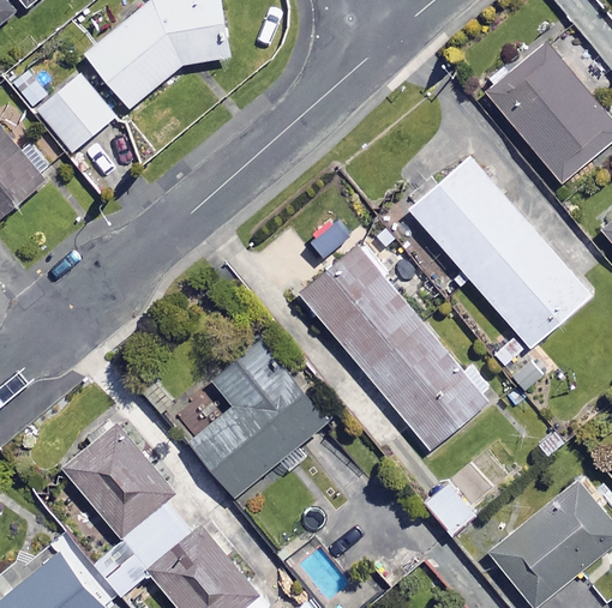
[(0,25),(15,14),(3,0),(0,0),(0,25)]
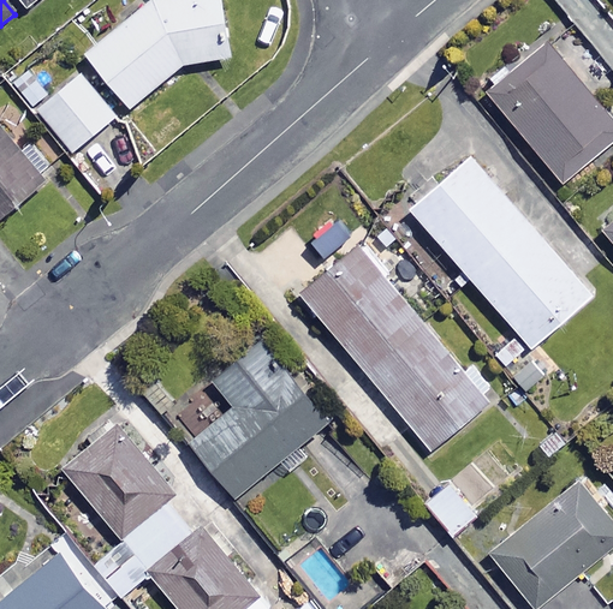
[(227,59),(216,0),(152,0),(81,54),(124,111),(183,66),(227,59)]
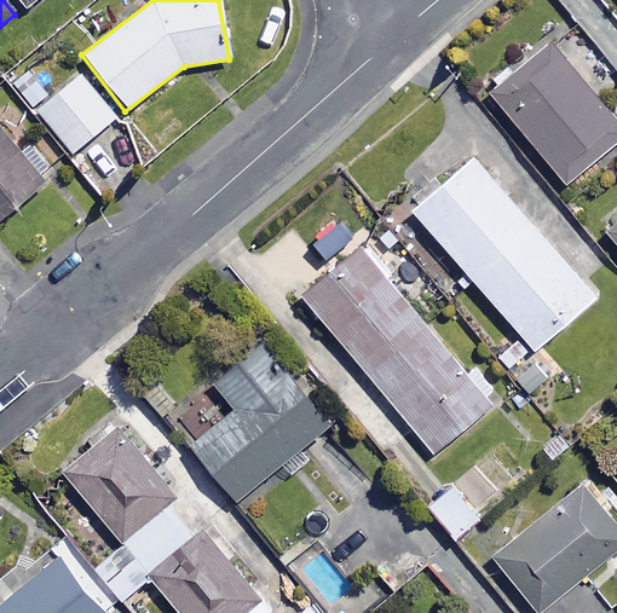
[(616,145),(616,132),(551,46),(489,93),(561,189),(616,145)]
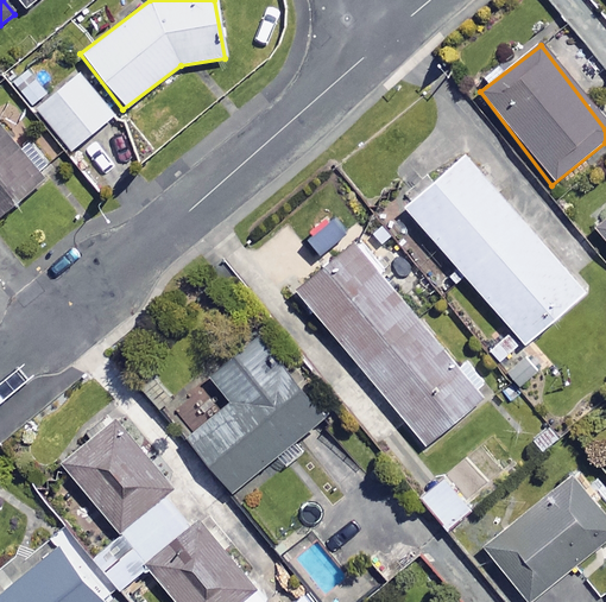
[(113,114),(79,73),(51,94),(30,69),(13,82),(69,150),(113,114)]
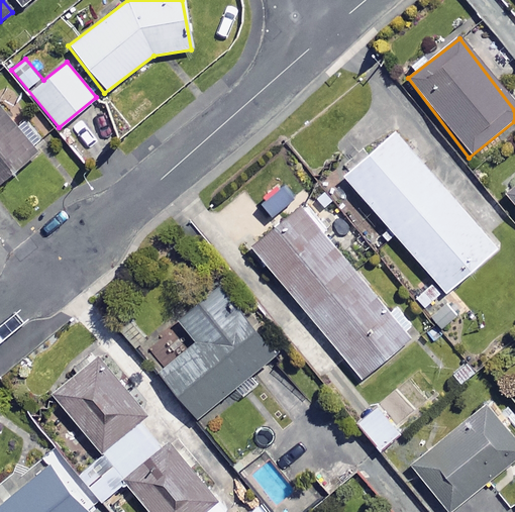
[(11,128),(0,114),(0,179),(41,145),(20,120),(11,128)]
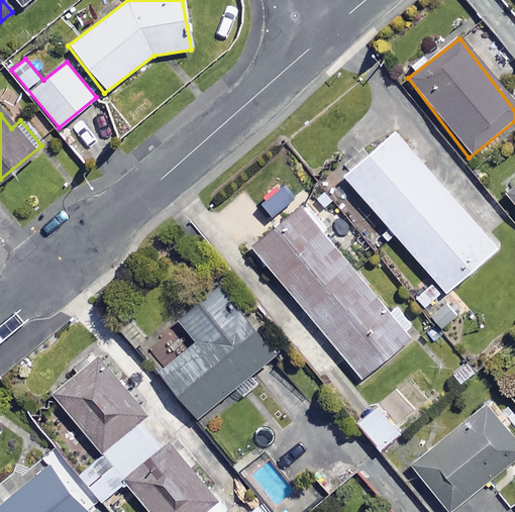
[(342,174),(409,251),(393,266),(406,281),(422,267),(443,292),(494,248),(392,131),(342,174)]
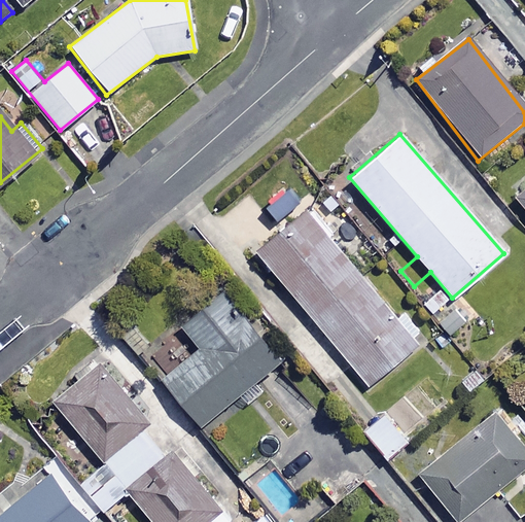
[(524,189),(514,199),(524,211),(524,189)]
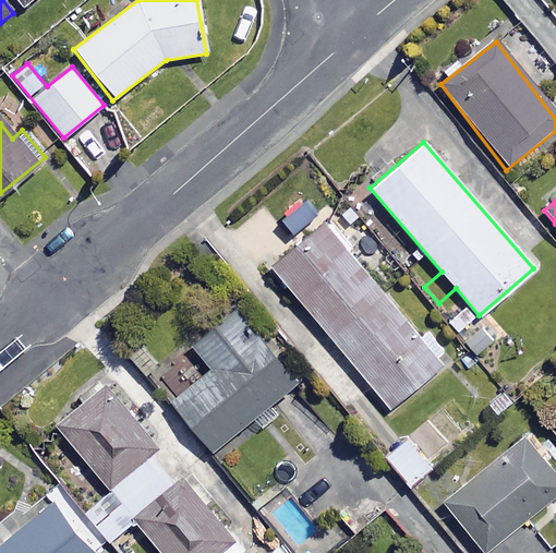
[(440,369),(323,224),(270,266),(387,411),(440,369)]
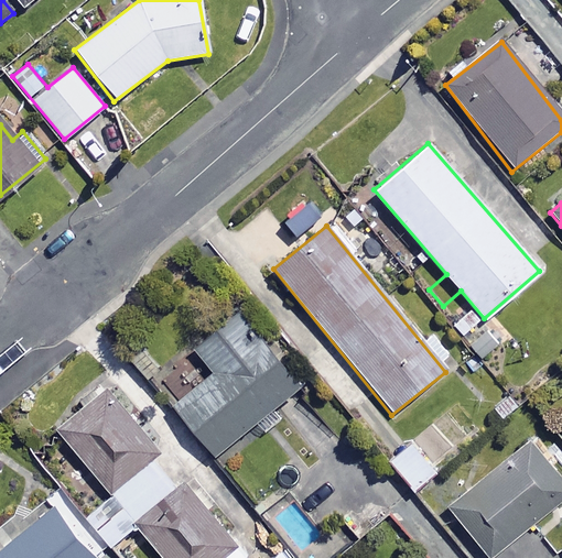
[(299,384),(237,310),(192,349),(213,373),(173,406),(214,456),(299,384)]
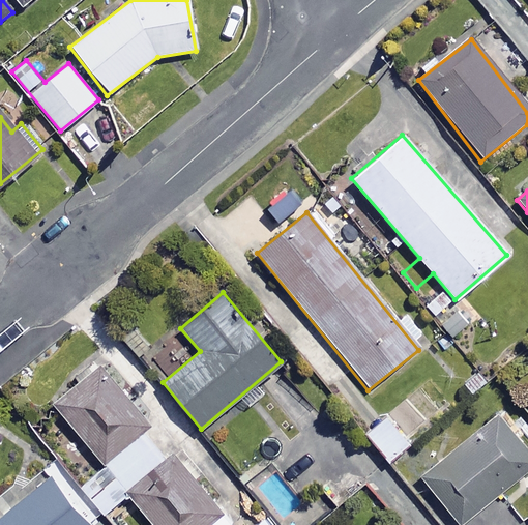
[(473,322),(460,308),(438,326),(451,342),(473,322)]
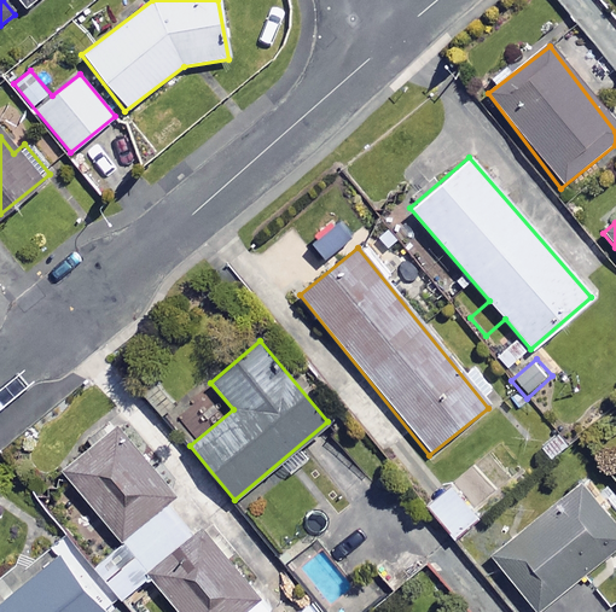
[(105,588),(180,520),(164,502),(175,494),(118,426),(62,472),(122,545),(91,571),(105,588)]
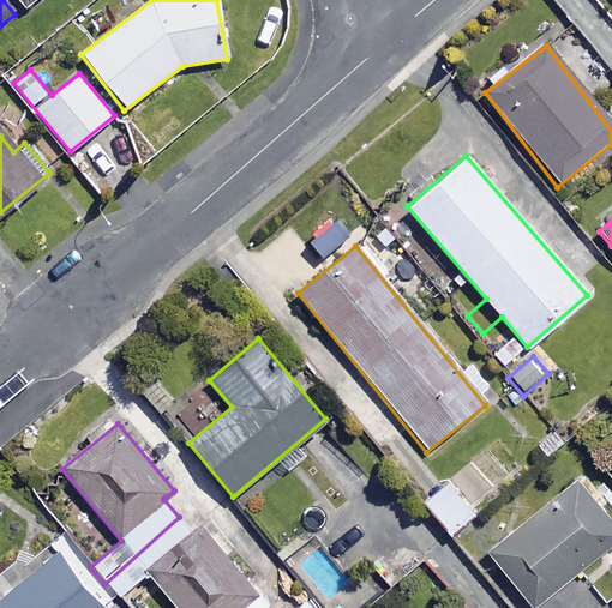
[(611,543),(611,522),(579,481),(487,555),(528,607),(533,607),(611,543)]
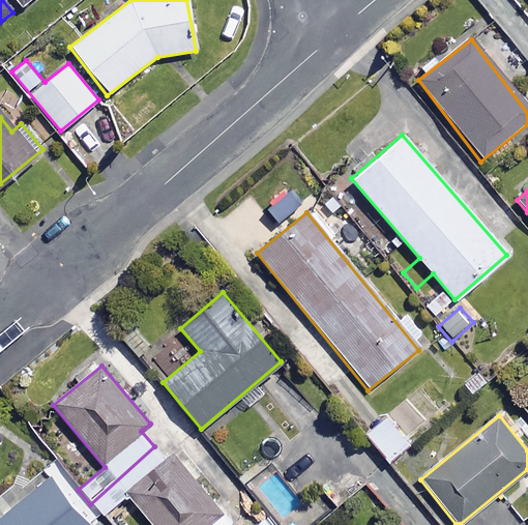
[(408,446),(384,417),(363,435),(387,463),(408,446)]
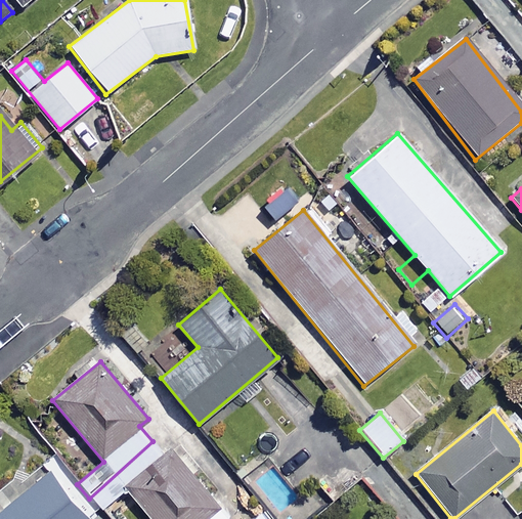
[(153,441),(89,499),(99,512),(127,489),(150,518),(227,518),(170,448),(164,455),(153,441)]
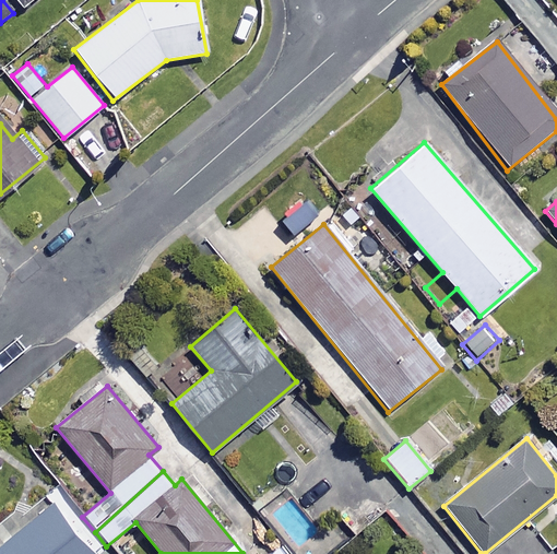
[(97,553),(54,502),(0,546),(0,553),(97,553)]
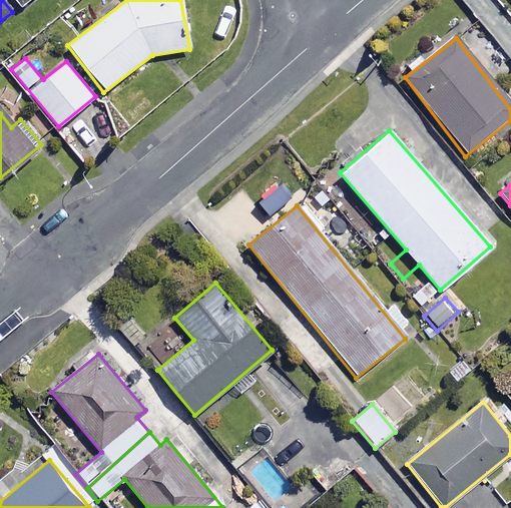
[(327,462),(309,477),(324,494),(341,479),(327,462)]
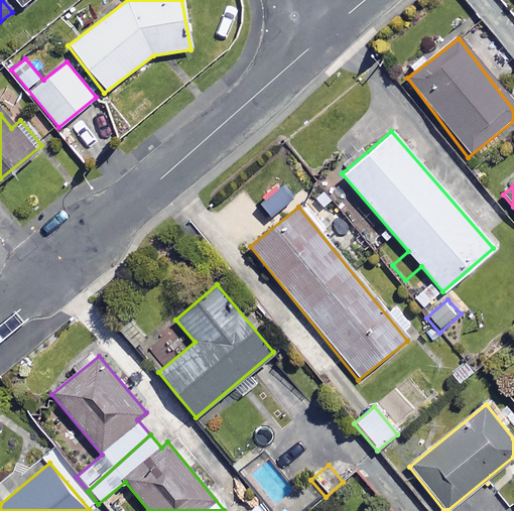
All buildings are outlined.
